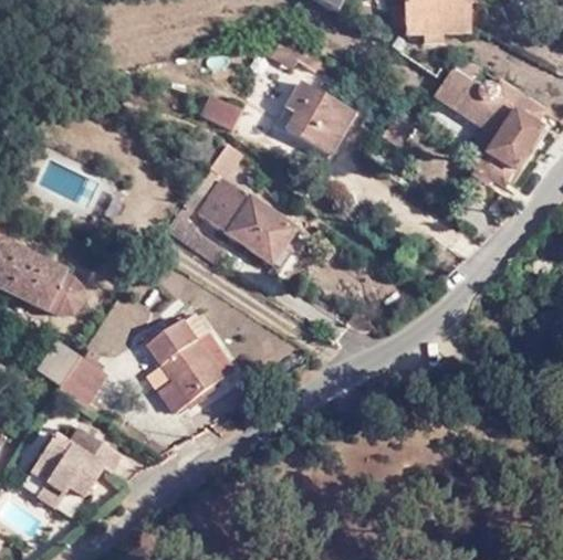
[(323,0),(322,2),(343,14),(350,0),(323,0)]
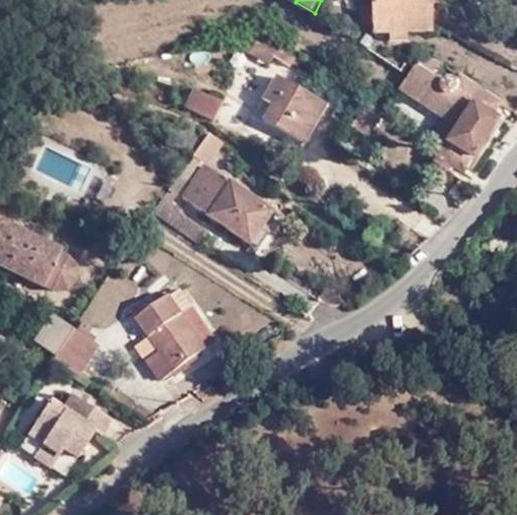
[(427,21),(427,0),(372,0),(372,25),(375,24),(393,23),(393,34),(394,42),(406,40),(406,33),(407,23),(427,21)]
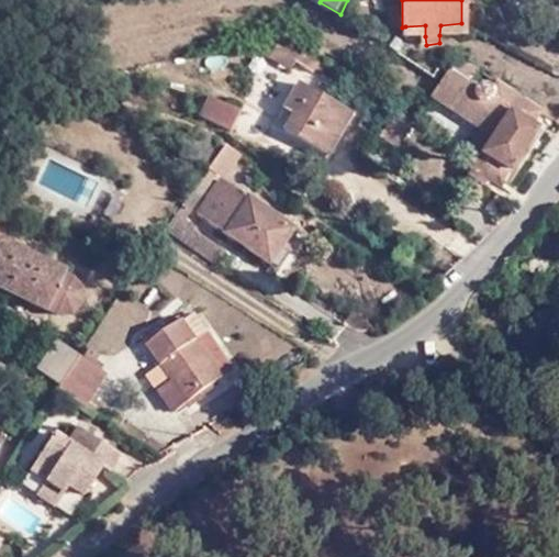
[(471,0),(461,0),(461,23),(440,25),(439,35),(468,35),(471,0)]
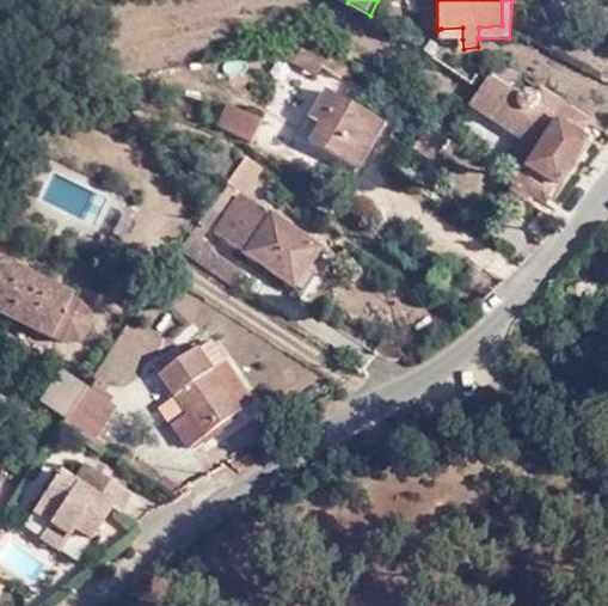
[(462,28),(441,29),(441,38),(462,40),(462,28)]
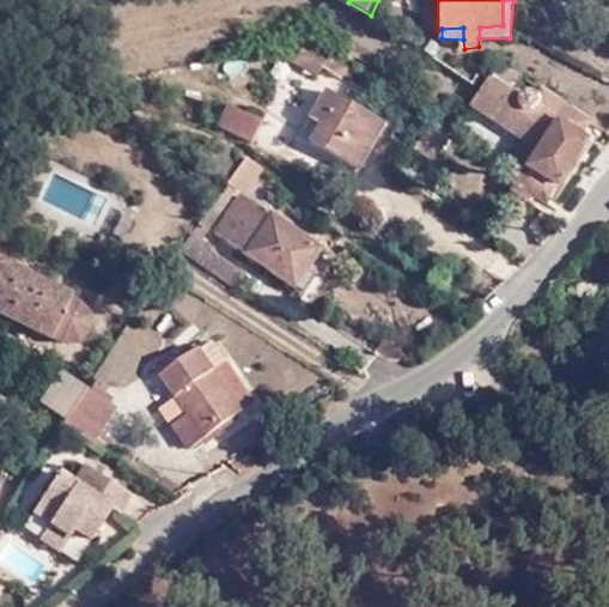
[(314,42),(309,50),(317,52),(332,60),(335,55),(314,42)]
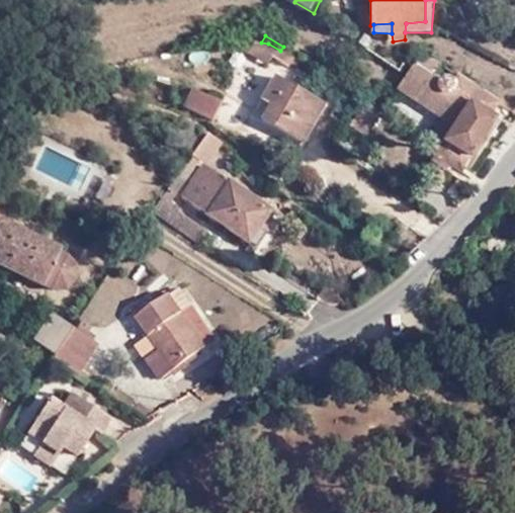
[(268,44),(261,43),(254,55),(269,67),(277,57),(280,51),(268,44)]
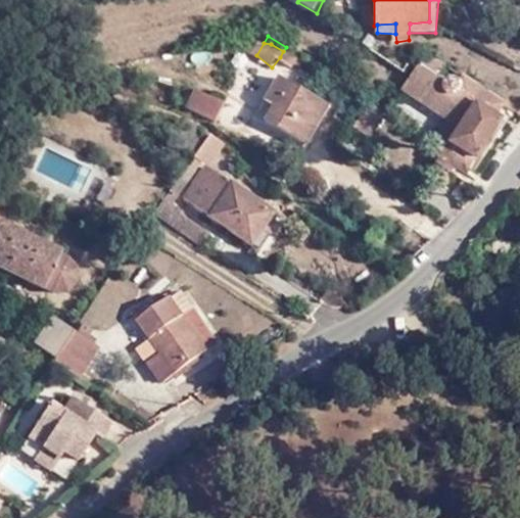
[(283,51),(298,60),(300,56),(286,47),(283,51)]
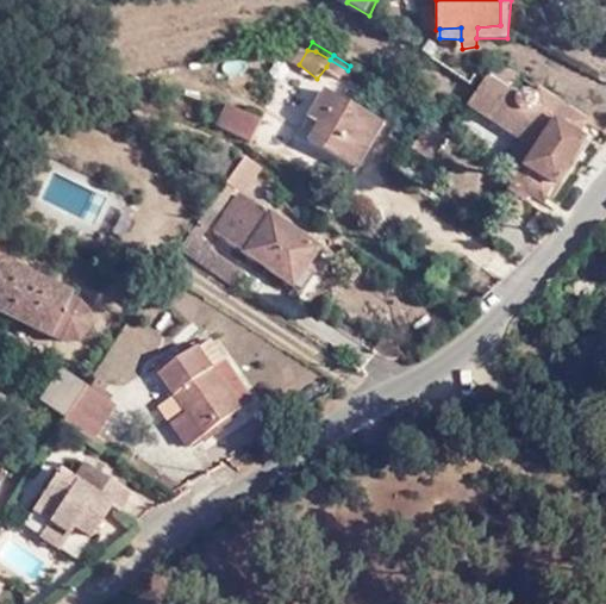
[(343,79),(348,70),(330,60),(326,67),(343,79)]
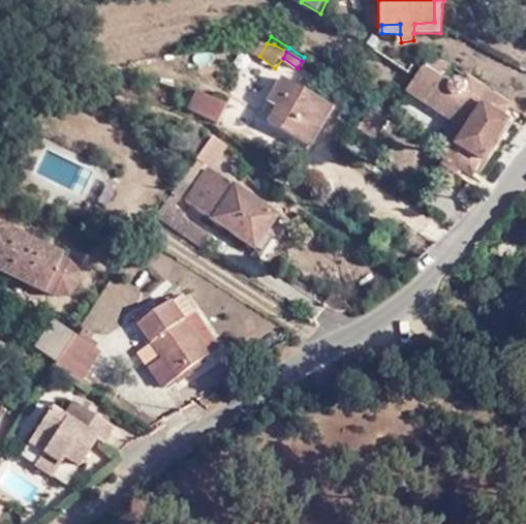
[(505,119),(514,104),(471,75),(463,83),(460,79),(451,75),(449,80),(440,72),(446,61),(431,52),(406,89),(455,122),(442,145),(454,153),(439,174),(454,185),(459,178),(478,188),(486,178),(480,174),(488,165),(481,162),(508,121),(505,119)]
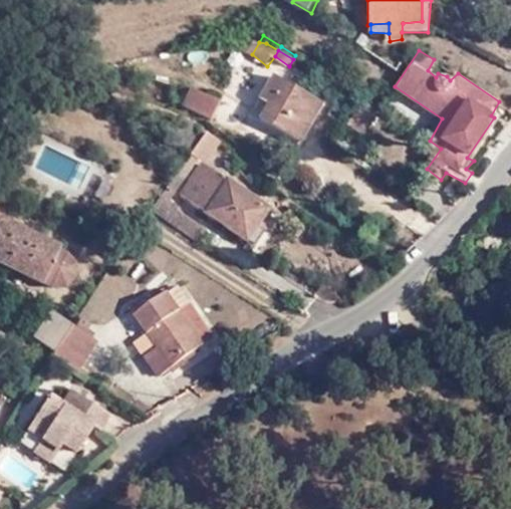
[(222,101),(198,83),(185,100),(210,118),(222,101)]
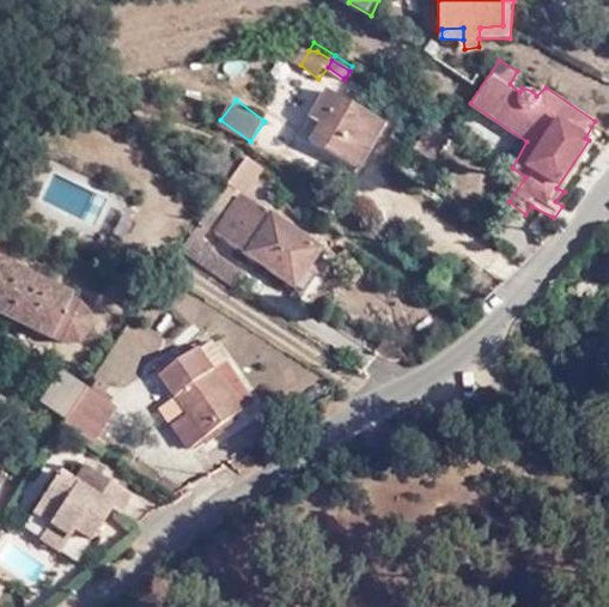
[(381,135),(333,102),(317,122),(322,131),(306,155),(348,182),(381,135)]
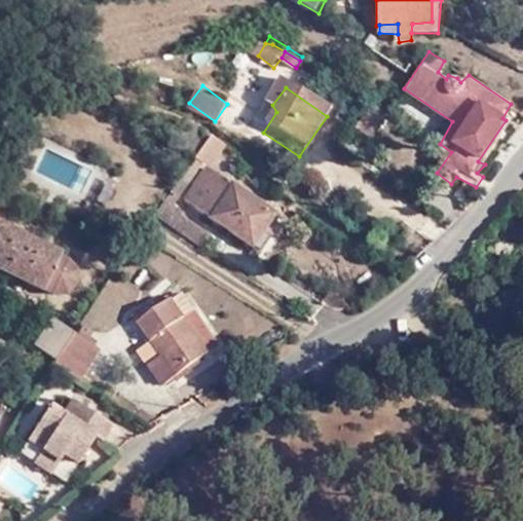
[(384,114),(371,106),(358,127),(369,136),(384,114)]
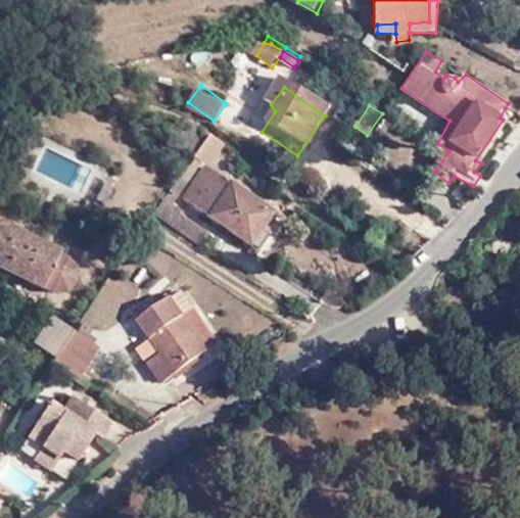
[(207,137),(190,127),(186,130),(173,124),(163,140),(195,153),(207,137)]
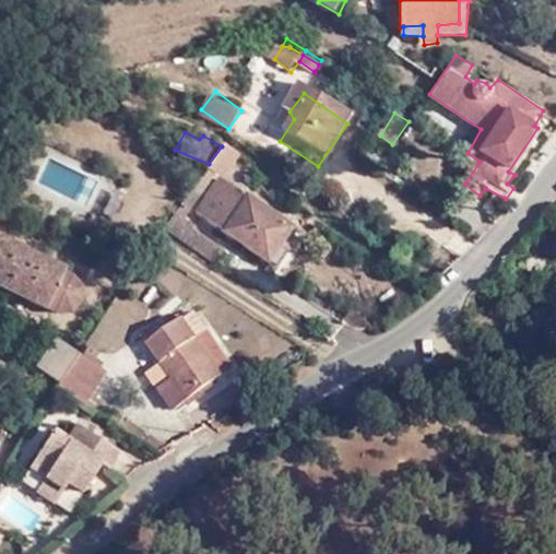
[(295,230),(221,181),(197,215),(280,271),(292,254),(283,248),(295,230)]
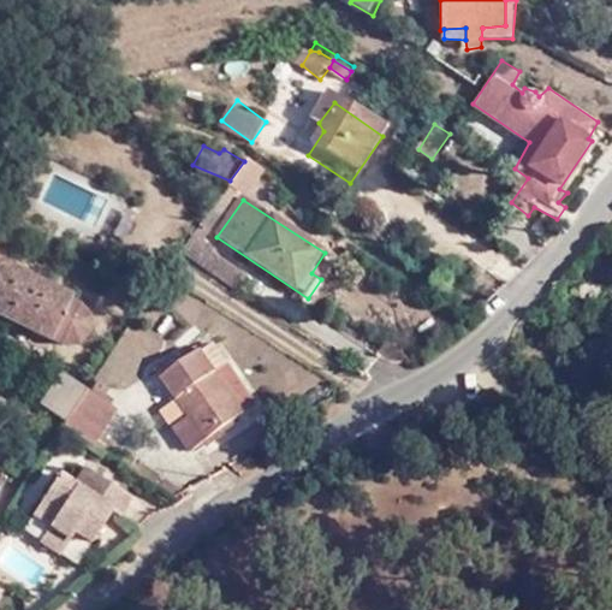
[(212,208),(192,237),(205,246),(224,215),(212,208)]
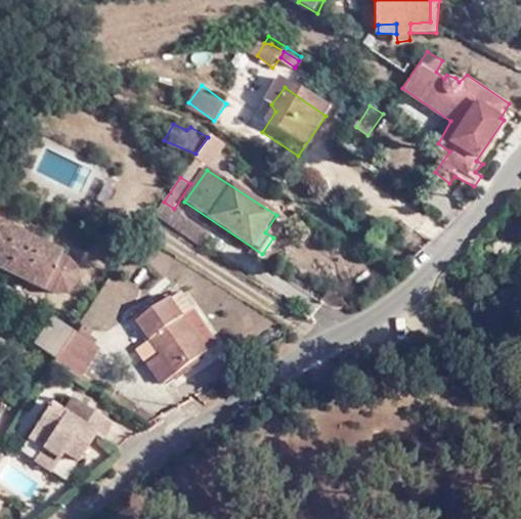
[(164,202),(154,215),(173,229),(181,217),(182,215),(174,209),(164,202)]
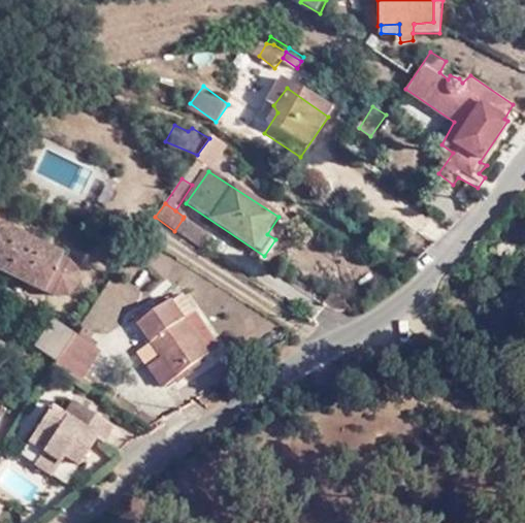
[(174,231),(205,253),(214,240),(183,219),(174,231)]
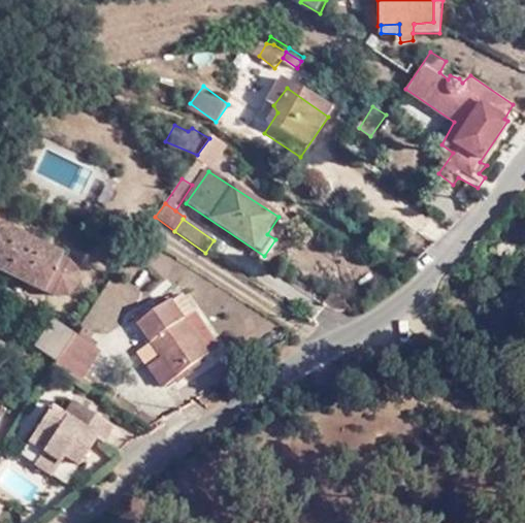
[(59,249),(0,222),(0,275),(2,276),(10,273),(47,291),(57,293),(64,290),(74,283),(75,274),(74,263),(69,257),(58,253),(59,249)]
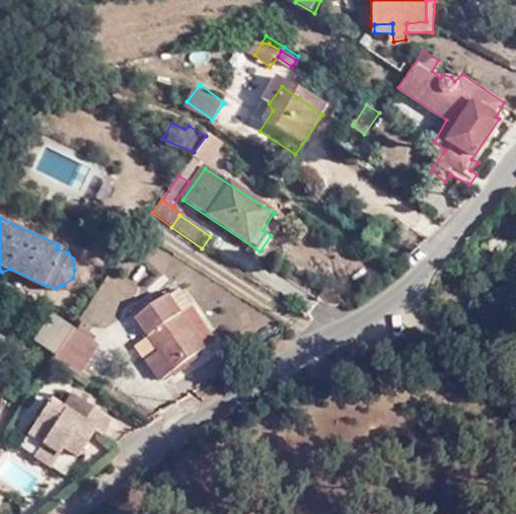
[(181,312),(193,305),(179,286),(169,294),(181,312)]
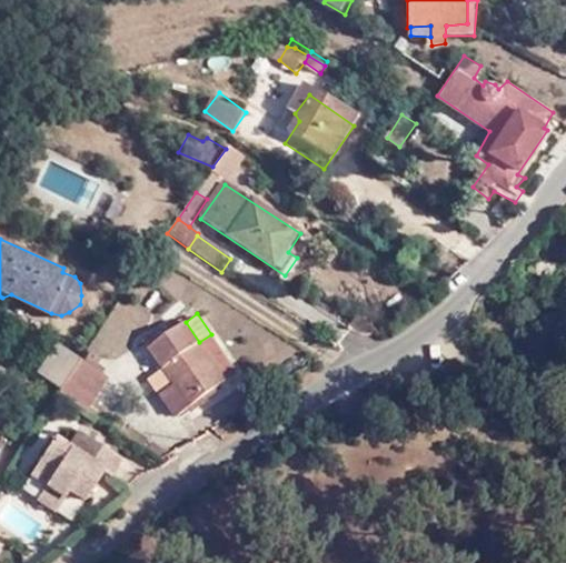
[(226,379),(199,342),(186,322),(150,347),(165,367),(176,381),(161,392),(176,414),(226,379)]
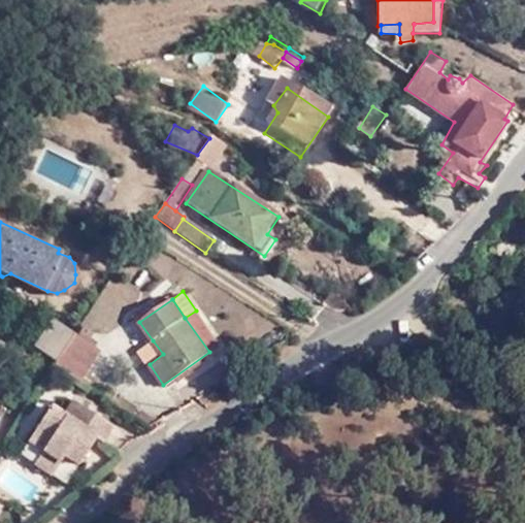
[(40,336),(60,349),(78,324),(58,311),(40,336)]
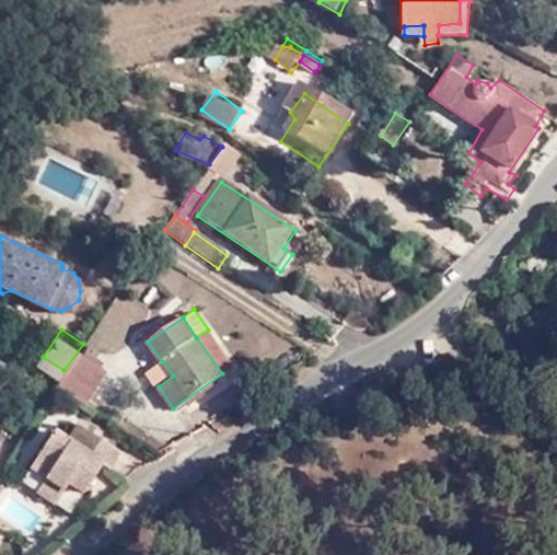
[(232,366),(208,330),(196,337),(222,373),(232,366)]
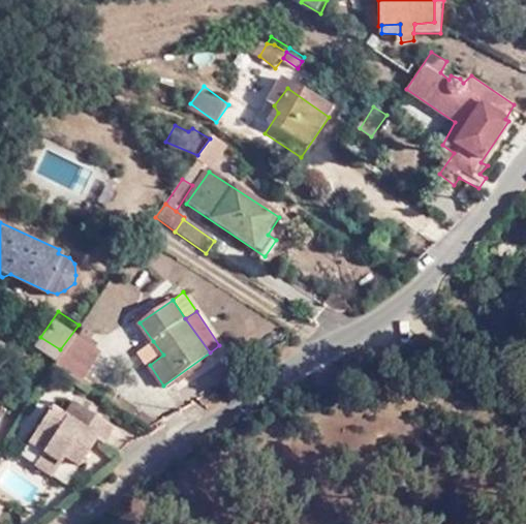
[(60,349),(53,359),(78,372),(100,339),(79,325),(60,349)]
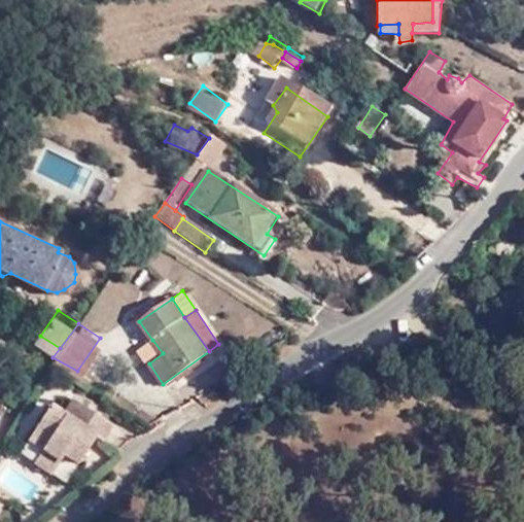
[(140,349),(149,363),(163,353),(152,340),(140,349)]
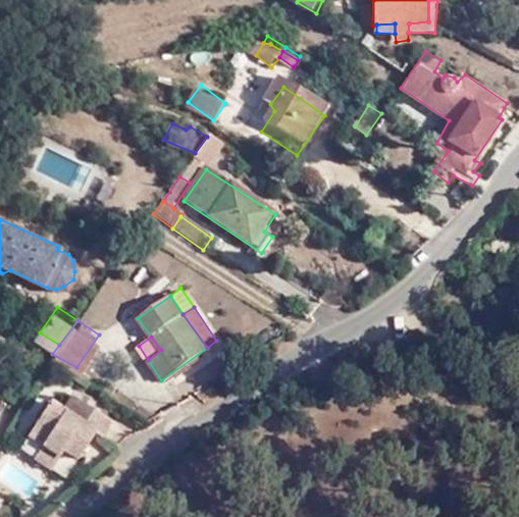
[(40,441),(57,452),(60,447),(73,455),(92,427),(98,430),(109,417),(69,391),(59,405),(47,397),(24,431),(40,441)]
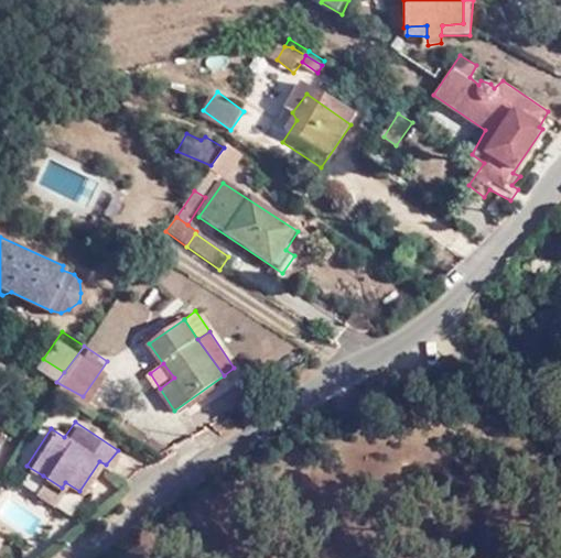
[(52,504),(62,488),(43,476),(32,492),(52,504)]
